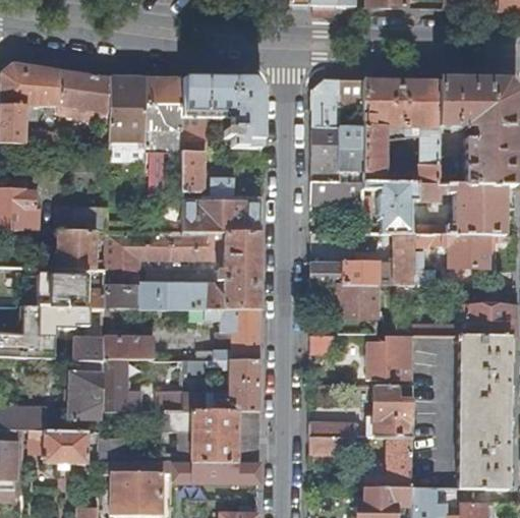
[(465,9),(465,0),(447,0),(447,8),(465,9)]
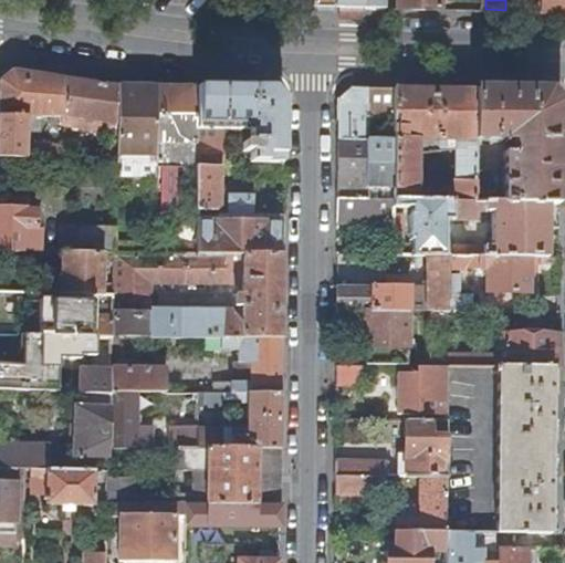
[(542,11),(542,0),(505,0),(505,10),(542,11)]
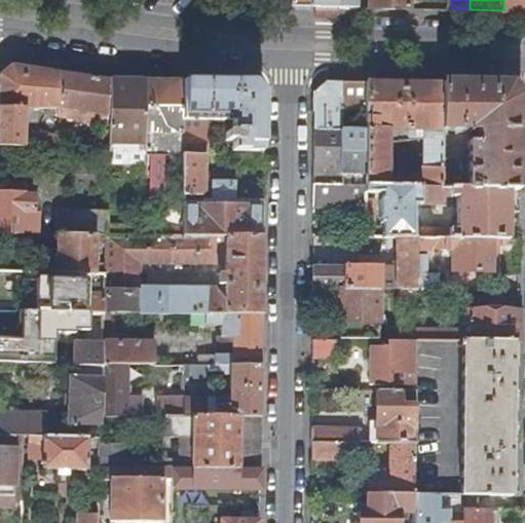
[(503,0),(503,10),(524,10),(524,0),(503,0)]
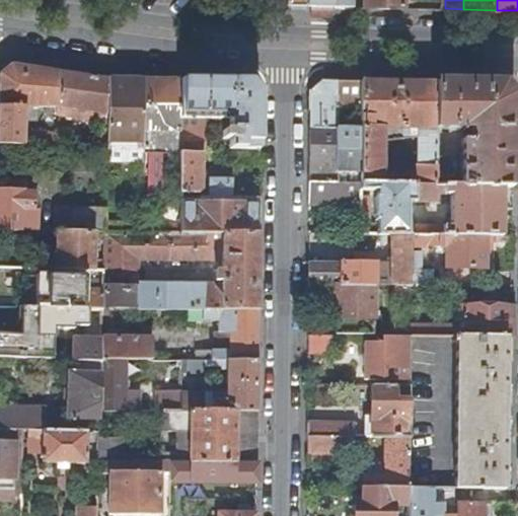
[(337,14),(337,5),(314,4),(314,13),(337,14)]
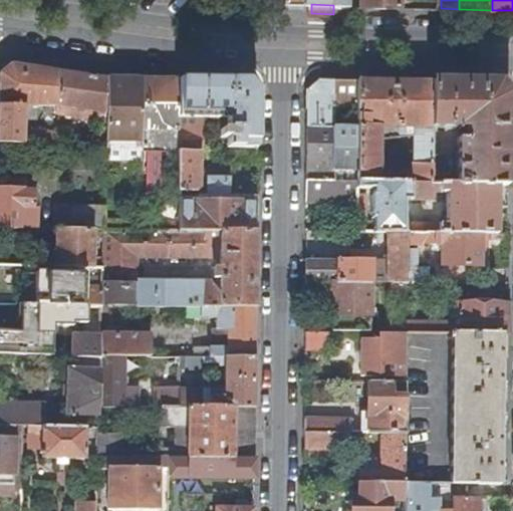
[(12,60),(1,70),(0,88),(0,138),(23,140),(24,101),(57,103),(59,102),(61,68),(12,60)]
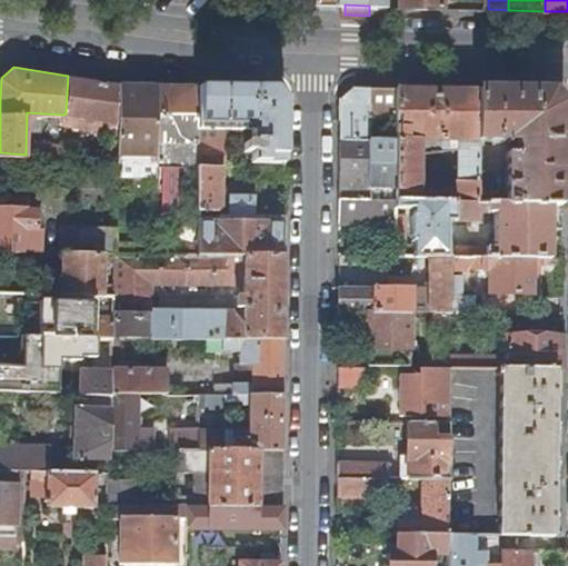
[(68,76),(66,113),(63,115),(63,119),(119,131),(120,83),(68,76)]
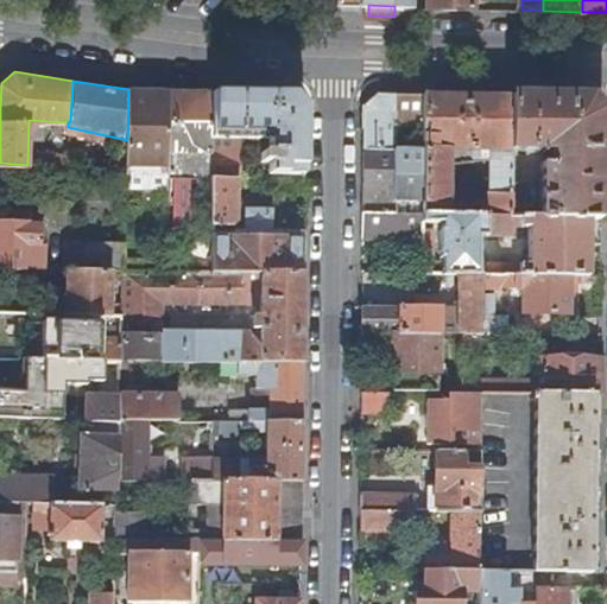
[(169,175),(170,89),(128,89),(127,140),(127,141),(126,171),(126,186),(169,188),(169,175)]
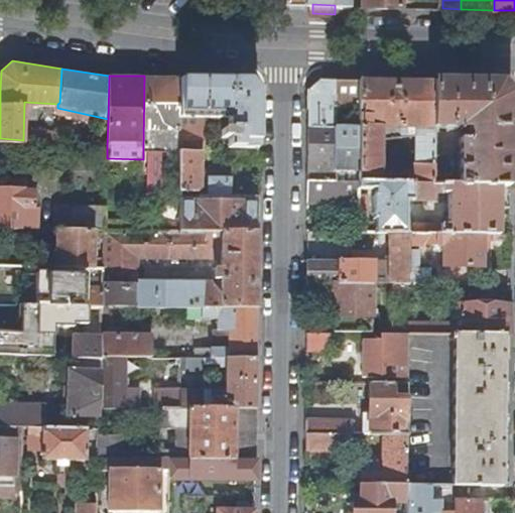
[(179,77),(144,76),(143,148),(167,149),(167,157),(179,157),(179,149),(179,77)]
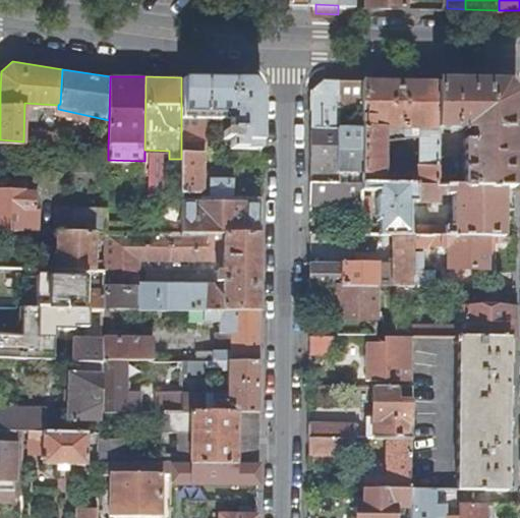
[(181,77),(181,151),(204,151),(207,151),(207,115),(231,115),(231,128),(224,128),(224,136),(231,136),(231,146),(261,147),(262,89),(250,77),(181,77)]
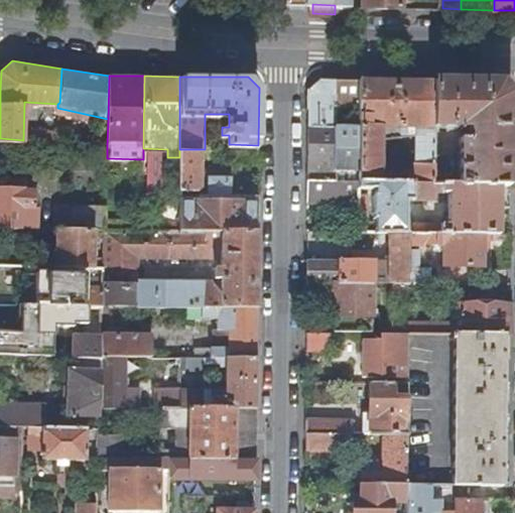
[(319,158),(336,158),(336,124),(336,110),(336,78),(320,78),(309,89),(308,169),(314,169),(319,165),(319,158)]
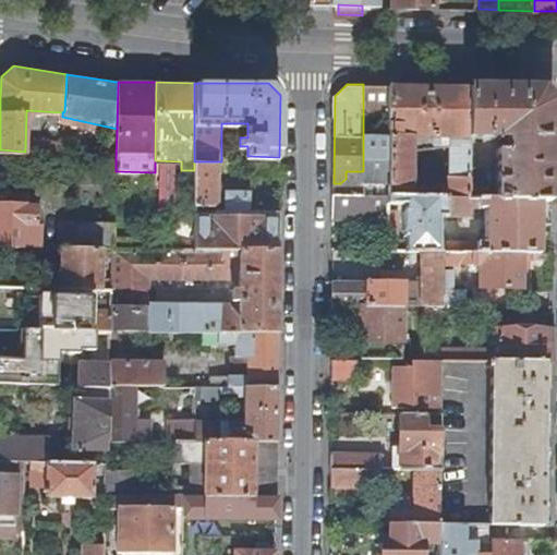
[(389,84),(363,84),(363,119),(389,119),(389,84)]
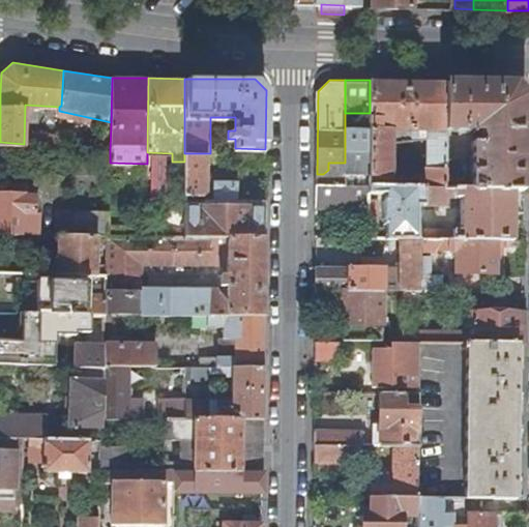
[(423,185),(446,185),(446,157),(446,129),(446,81),(370,80),(370,113),(371,127),(370,172),(370,184),(391,184),(392,127),(427,127),(425,168),(424,168),(423,185)]
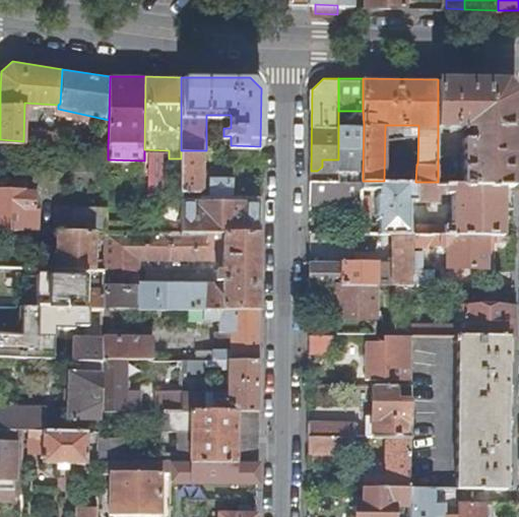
[(462,182),(504,183),(514,183),(514,92),(504,80),(474,80),(438,79),(438,127),(471,127),(471,136),(463,136),(462,182)]
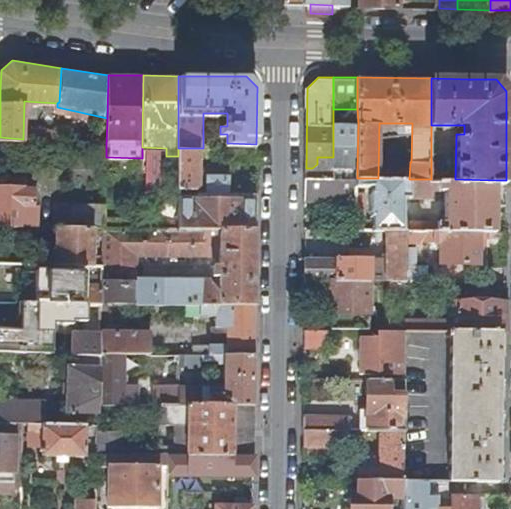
[(358,123),(333,123),(333,157),(333,166),(357,166),(358,123)]
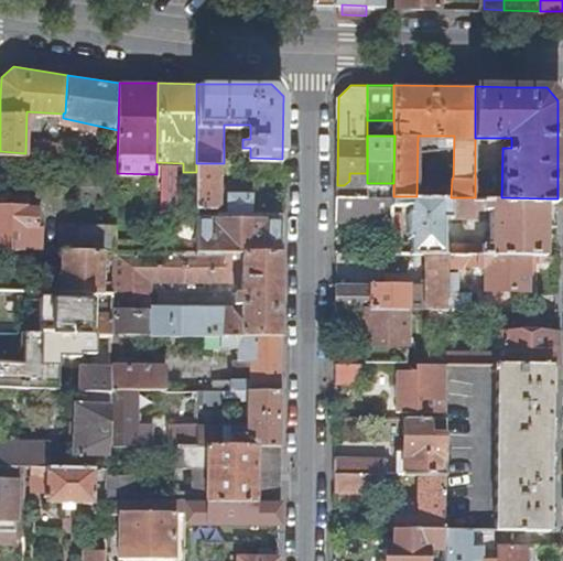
[(220,202),(220,163),(196,163),(196,172),(196,205),(217,206),(220,202)]
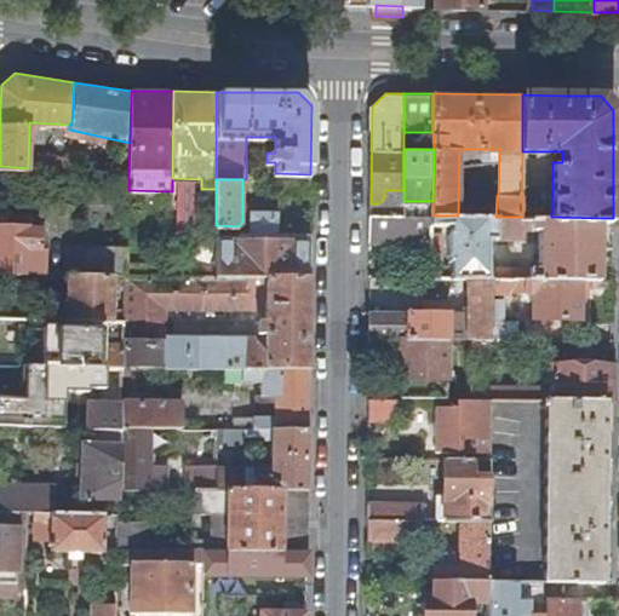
[(522,184),(522,217),(534,217),(536,184),(522,184)]
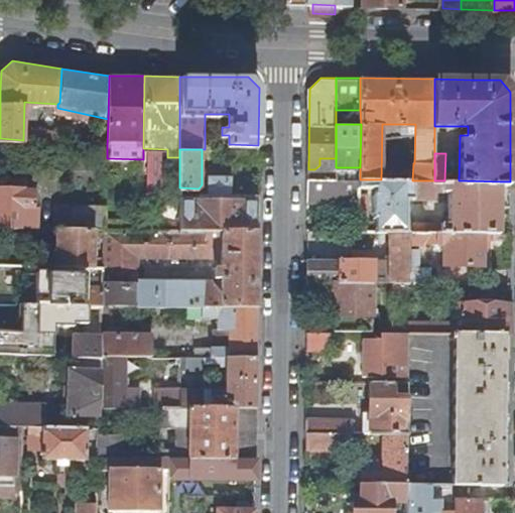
[(210,355),(226,355),(256,356),(258,183),(251,183),(250,196),(227,196),(227,172),(211,171),(210,195),(179,195),(179,218),(179,229),(142,229),(105,228),(104,256),(103,265),(103,285),(102,303),(201,305),(201,314),(217,314),(217,326),(229,326),(229,332),(228,346),(210,346),(210,355)]
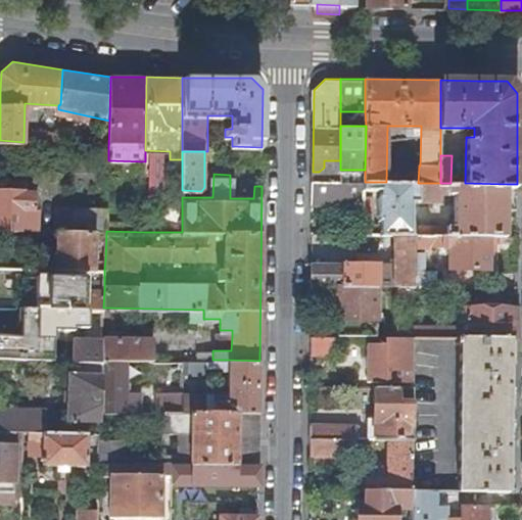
[(365,188),(365,182),(340,182),(313,182),(313,206),(320,206),(320,200),(364,201),(365,195),(365,188)]
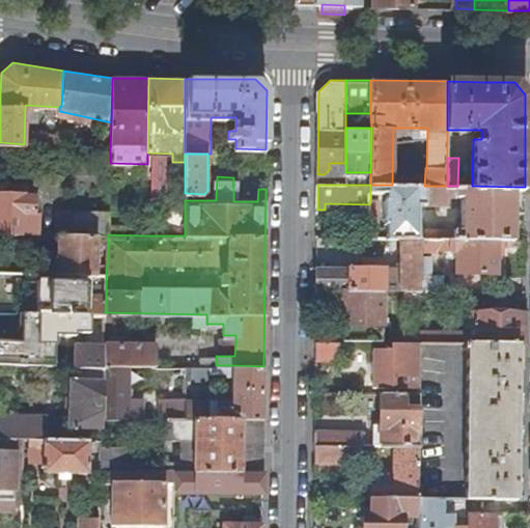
[(513,212),(514,187),(472,186),(457,186),(447,186),(424,186),(392,185),(370,185),(370,191),(387,191),(387,198),(384,198),(384,222),(386,222),(386,237),(401,237),(417,237),(417,202),(447,202),(447,195),(462,196),(462,227),(438,227),(438,237),(492,238),(513,238),(513,212)]
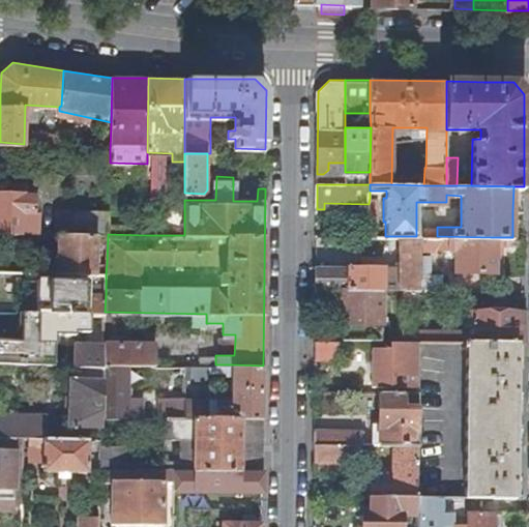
[(0,192),(0,231),(37,232),(37,210),(33,210),(33,194),(0,192)]
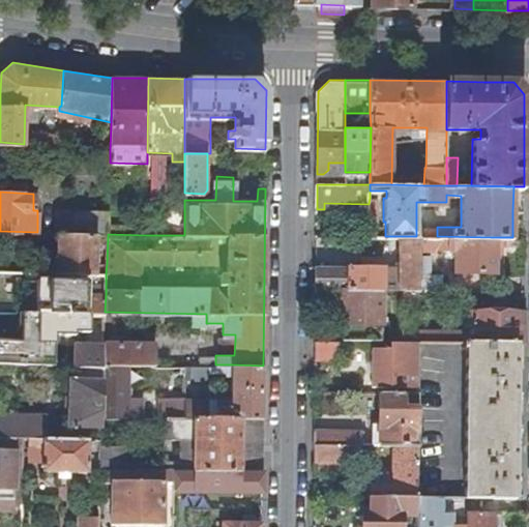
[(370,198),(369,204),(369,222),(378,222),(378,199),(370,198)]
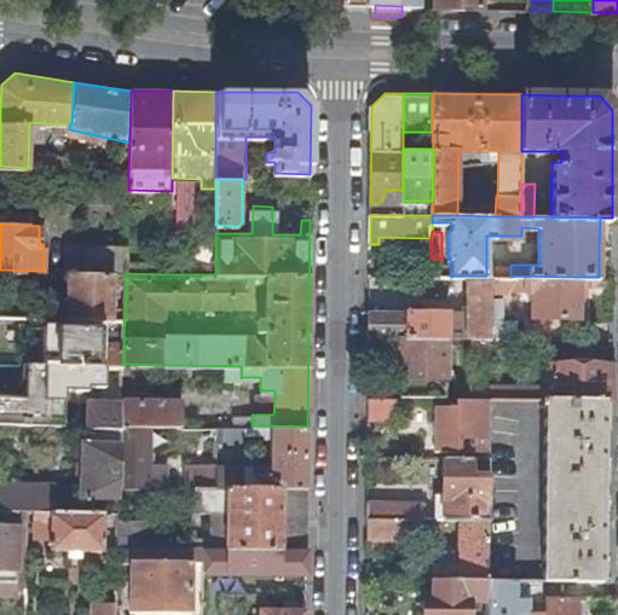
[(69,244),(68,272),(100,272),(113,273),(126,273),(126,245),(69,244)]
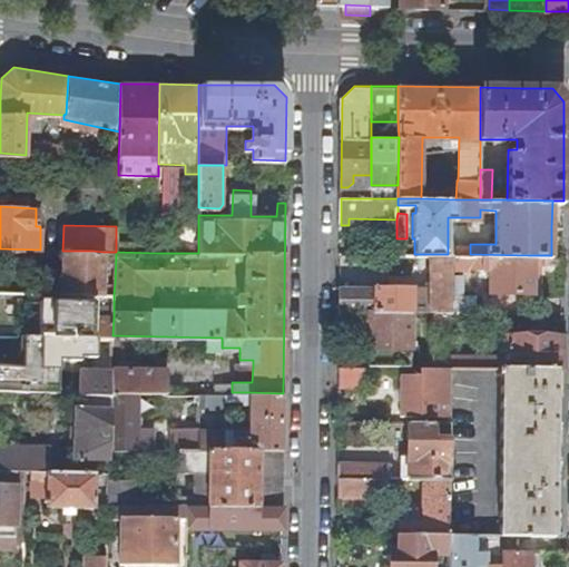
[(157,240),(157,253),(198,253),(198,241),(157,240)]
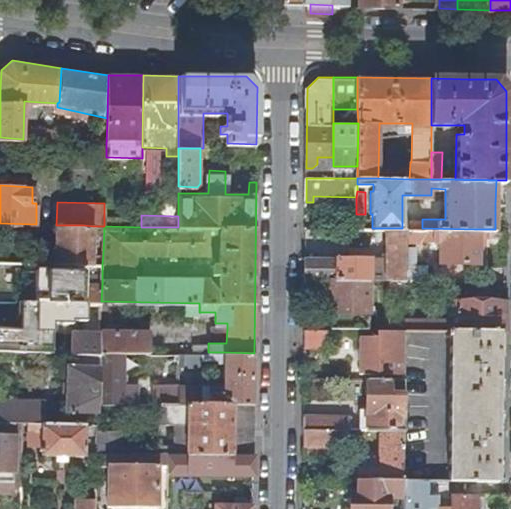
[(93,226),(83,225),(56,225),(56,247),(28,246),(28,262),(102,263),(103,254),(93,254),(93,226)]
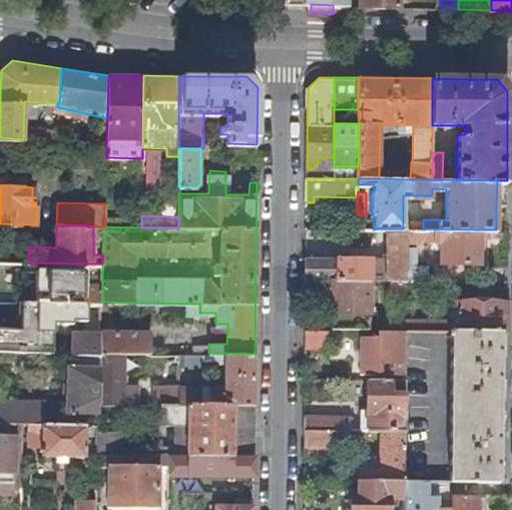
[(407,249),(407,228),(403,228),(388,228),(387,258),(306,257),(306,278),(338,278),(371,279),(390,279),(405,279),(406,279),(406,263),(407,249)]
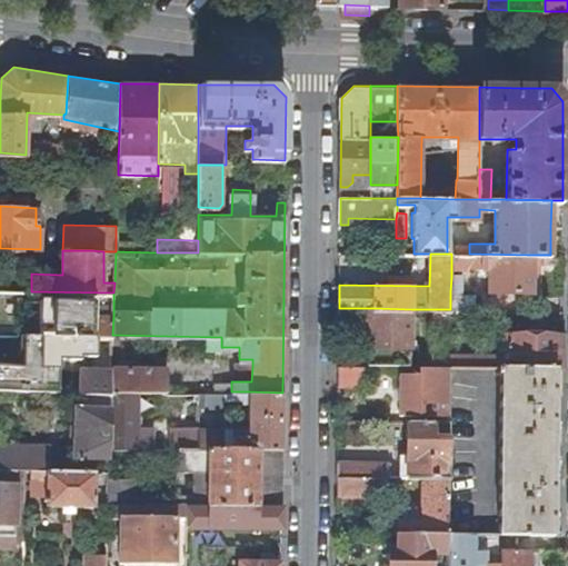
[(527,266),(527,255),(469,254),(451,254),(451,277),(482,278),(482,267),(490,267),(489,291),(531,291),(532,266),(527,266)]
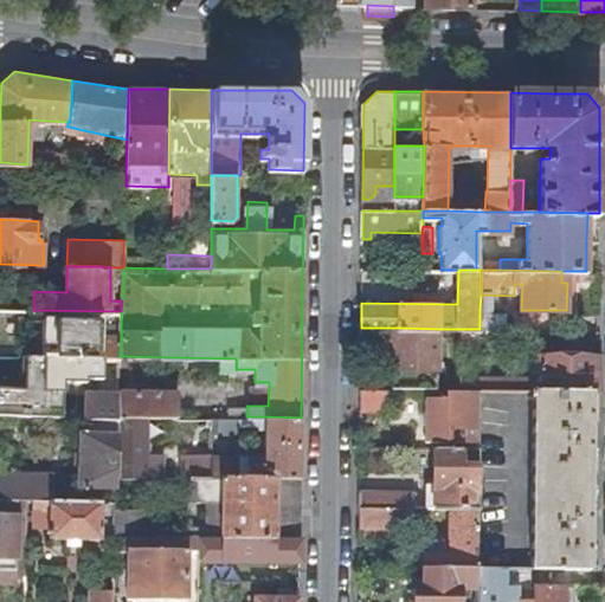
[(480,310),(480,329),(514,329),(514,310),(480,310)]
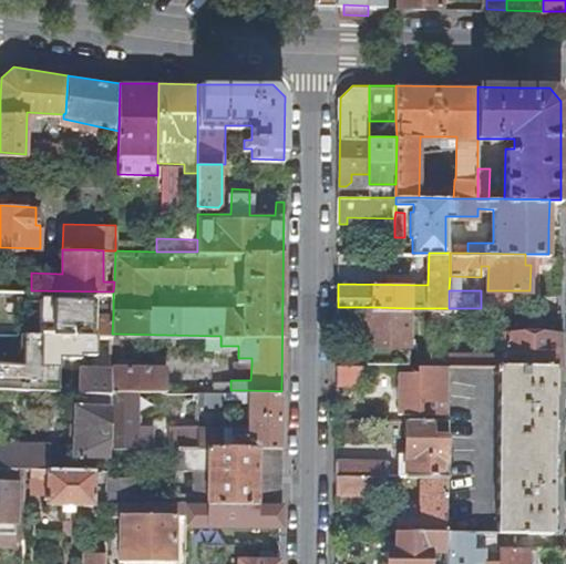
[(74,350),(111,351),(112,334),(113,314),(93,314),(93,299),(41,299),(41,330),(24,330),(23,354),(74,354),(74,350)]
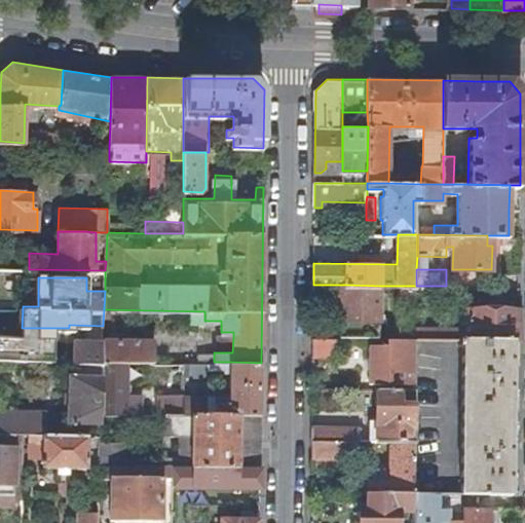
[(340,336),(344,336),(379,337),(380,286),(346,285),(346,295),(340,295),(340,336)]
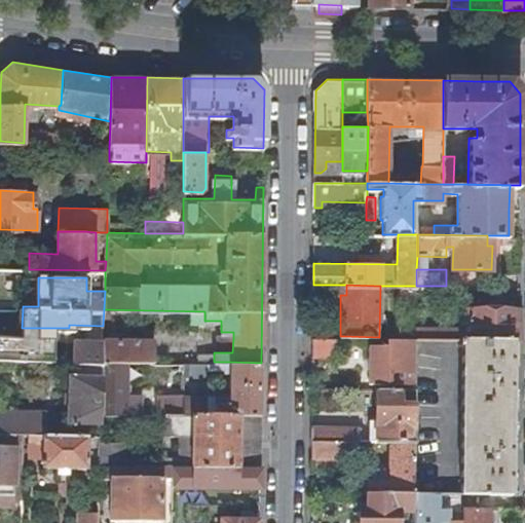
[(415,286),(400,286),(400,307),(415,307),(415,286)]
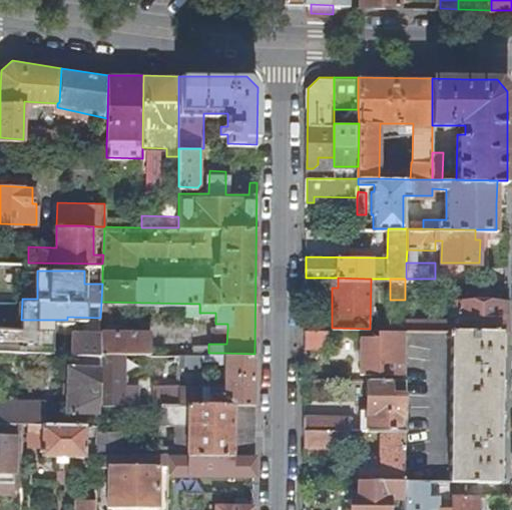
[(413,330),(452,330),(501,331),(506,331),(506,297),(498,297),(498,302),(456,302),(456,318),(413,318),(413,330)]
